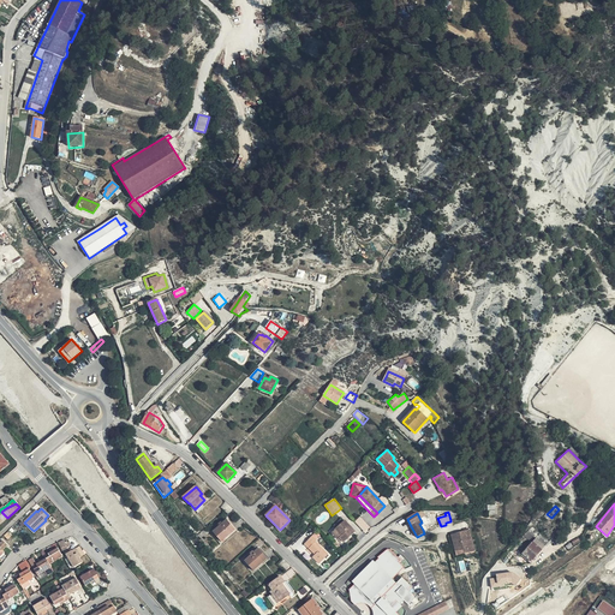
[(236,530),(227,520),(213,532),(221,542),(236,530)]
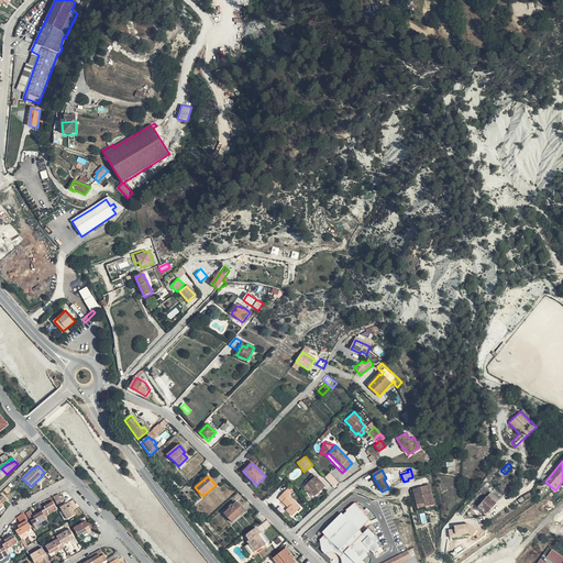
[(311,486),(322,496),(329,488),(318,478),(311,486)]
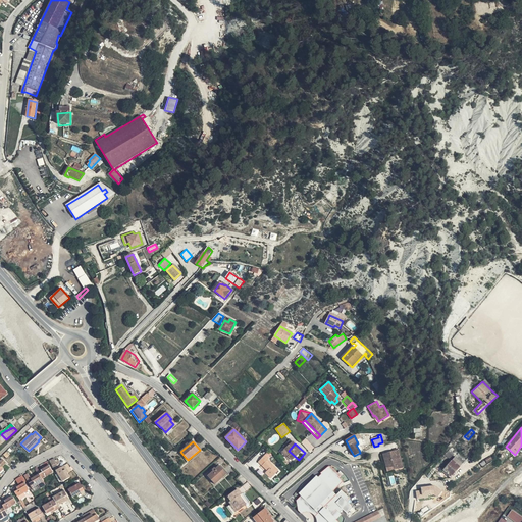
[(398,450),(387,453),(388,455),(384,456),(387,472),(403,468),(398,450)]
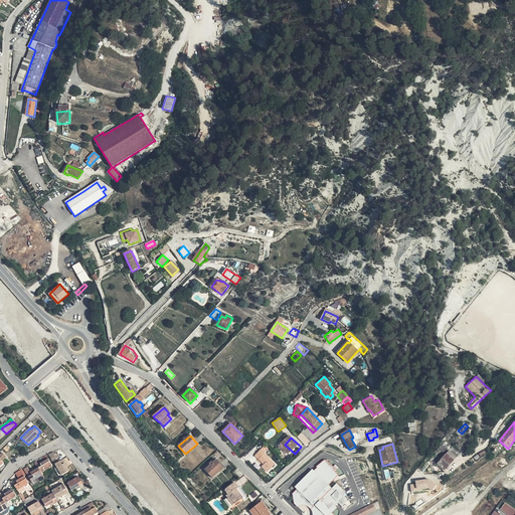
[(291,457),(295,454),(285,445),(283,447),(289,452),(287,453),(291,457)]
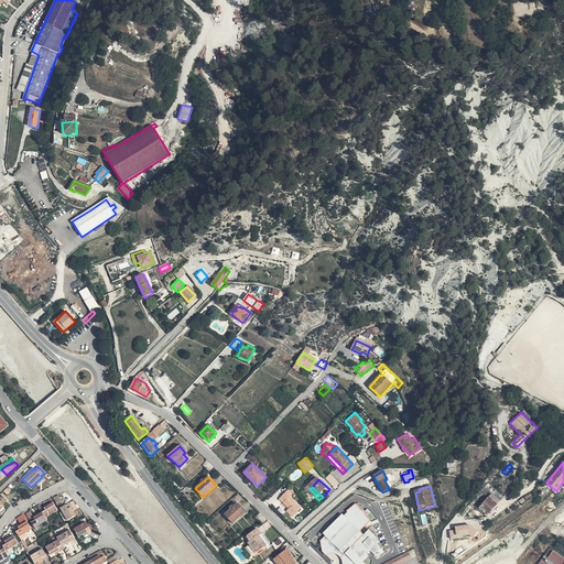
[(280,499),(283,503),(289,509),(288,510),(286,511),(293,517),(301,509),(289,497),(291,496),(286,491),(280,499)]
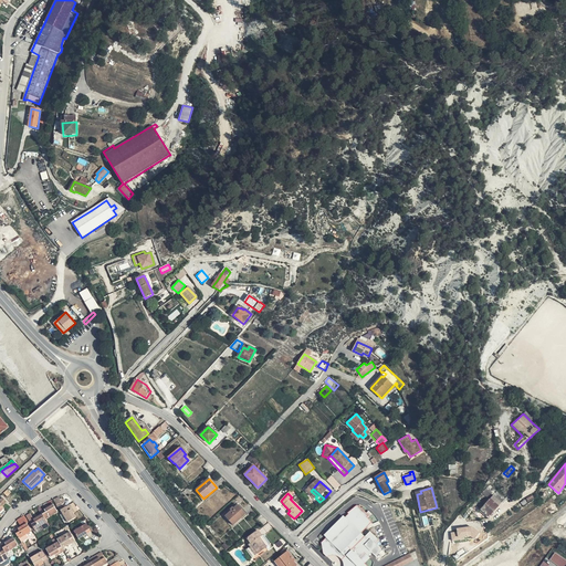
[(502,503),(493,495),(481,510),(489,517),(502,503)]
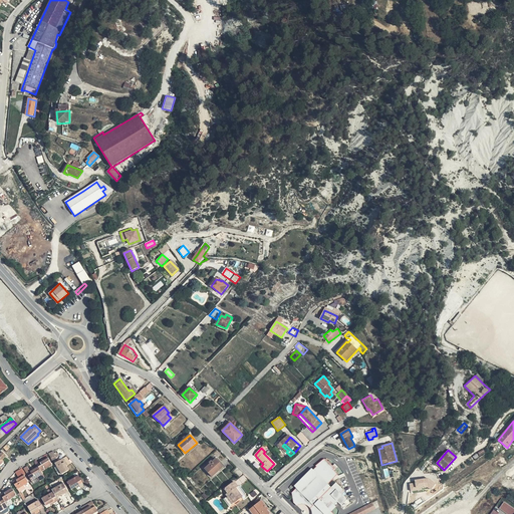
[(52,452),(48,453),(51,461),(55,459),(55,458),(58,456),(57,454),(56,454),(55,452),(54,452),(53,453),(52,452)]
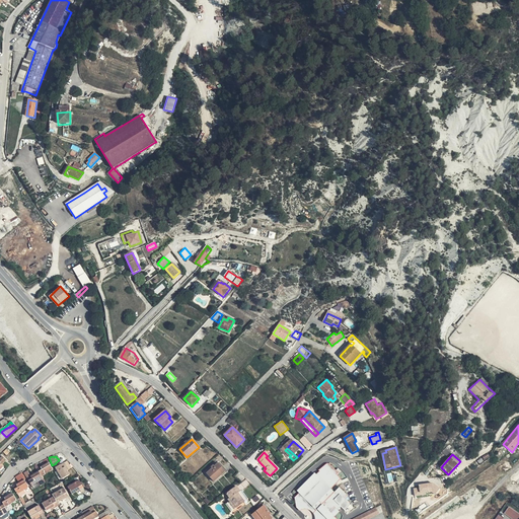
[(67,470),(63,463),(61,464),(60,462),(55,465),(62,478),(69,474),(67,470)]
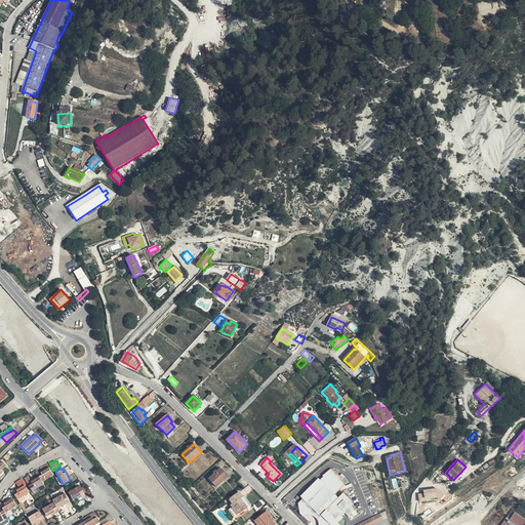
[(48,469),(38,475),(39,477),(42,482),(53,475),(48,469)]
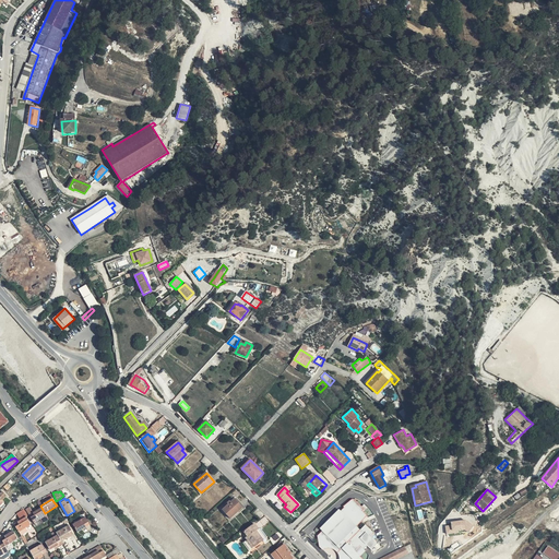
[(242,508),(235,499),(223,510),(230,519),(242,508)]
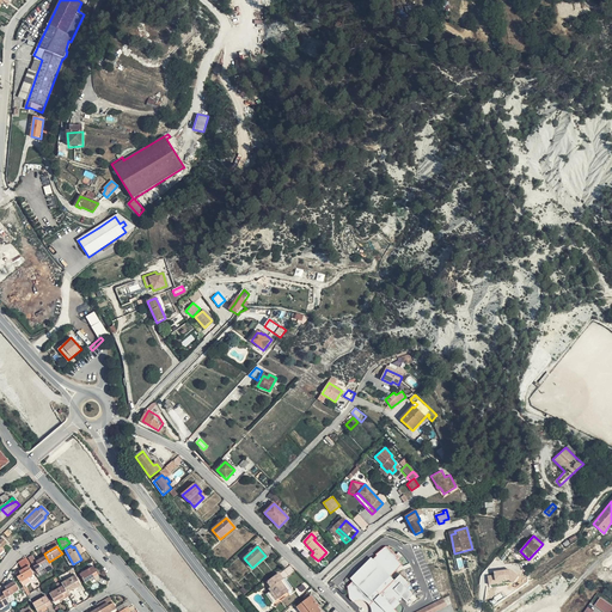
[(371,556),(350,579),(354,581),(353,582),(347,587),(349,599),(360,609),(360,611),(396,611),(393,609),(401,603),(398,600),(402,598),(405,601),(412,595),(404,586),(409,583),(401,574),(395,580),(390,576),(402,564),(397,558),(398,557),(387,546),(384,548),(375,554),(378,556),(373,560),(371,556)]
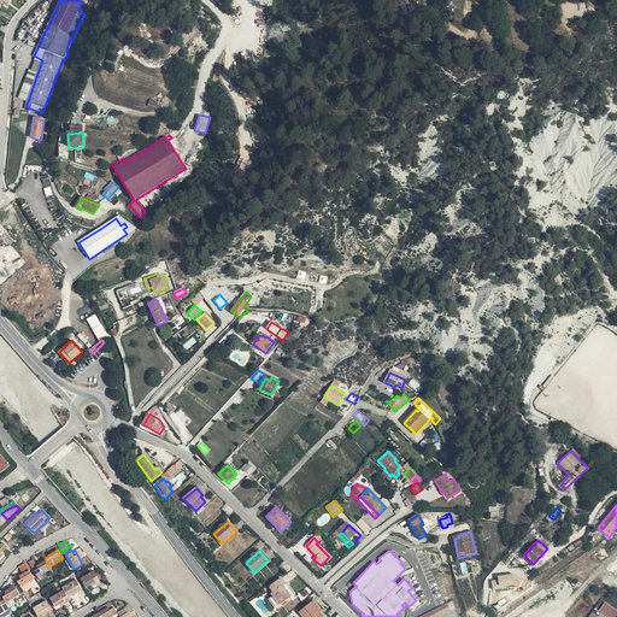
[(47,577),(53,574),(50,566),(46,560),(36,566),(33,560),(28,563),(37,577),(45,573),(47,577)]
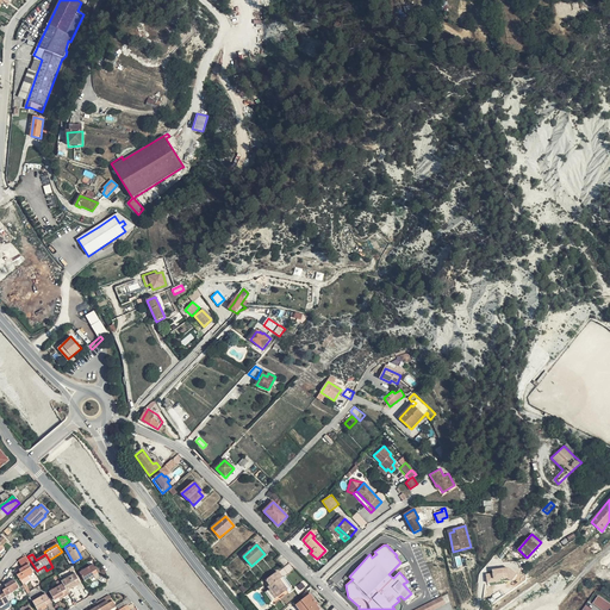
[(18,561),(23,568),(27,565),(24,558),(18,561)]
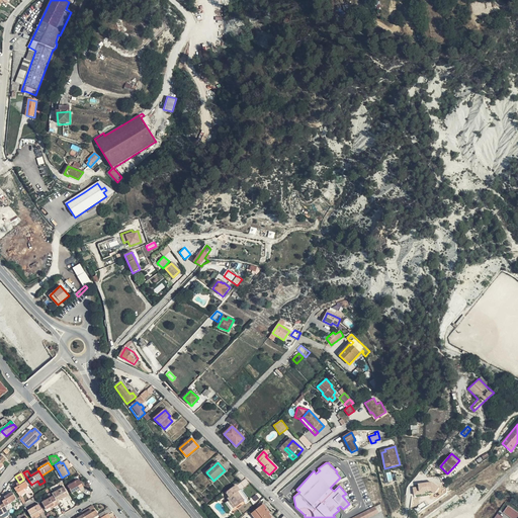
[(72,493),(83,487),(79,479),(67,487),(72,493)]
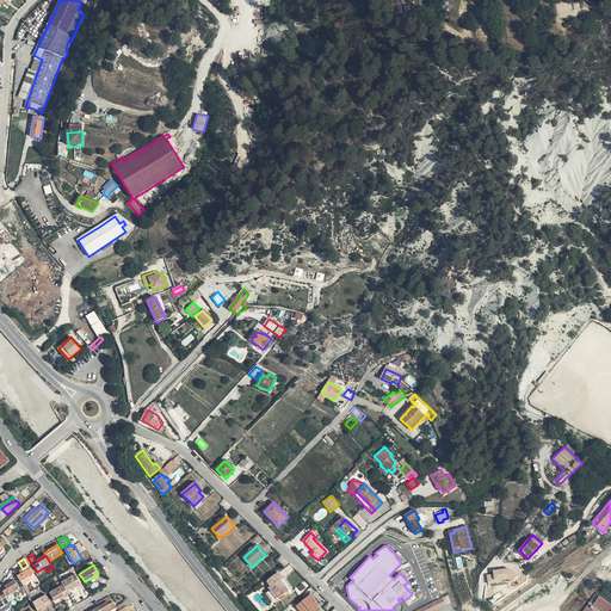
[(23,569),(14,573),(19,582),(22,581),(25,579),(34,574),(28,566),(23,569)]
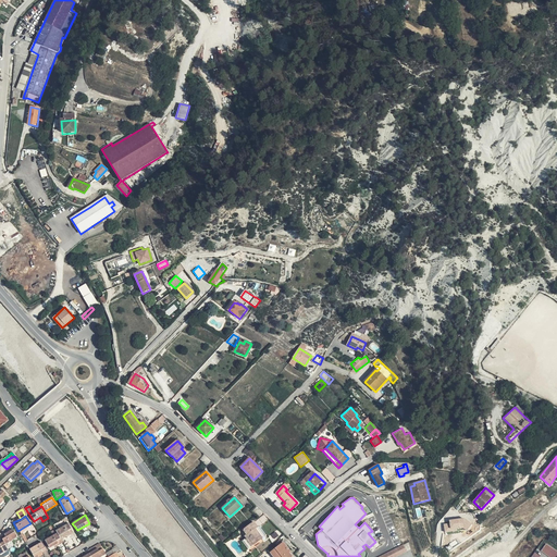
[(258,528),(255,522),(244,530),(247,535),(245,536),(246,539),(243,541),(248,548),(262,539),(256,529),(258,528)]
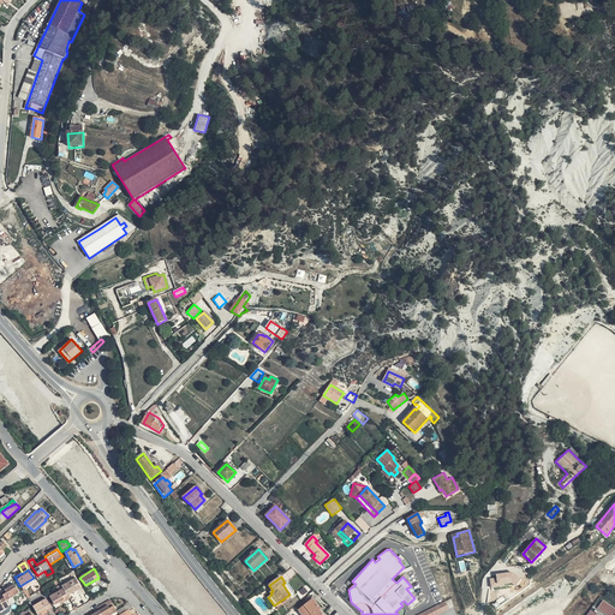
[(63,589),(66,595),(75,590),(81,586),(75,578),(61,586),(63,589)]
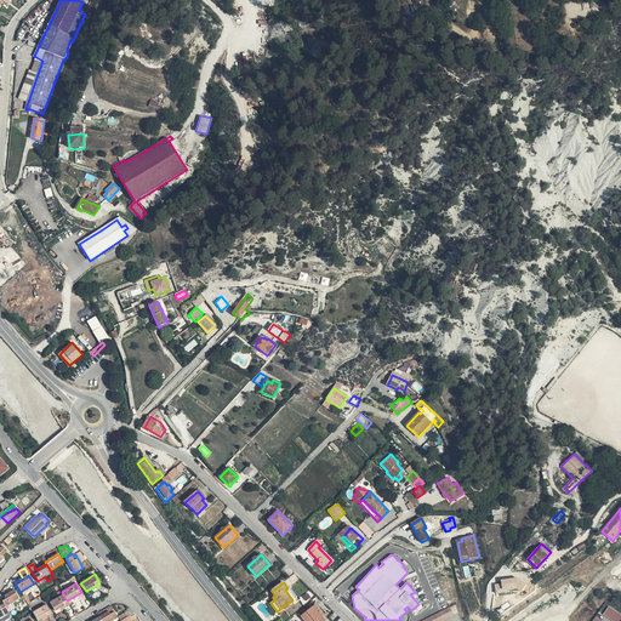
[(15,591),(0,598),(4,604),(6,607),(20,599),(15,591)]
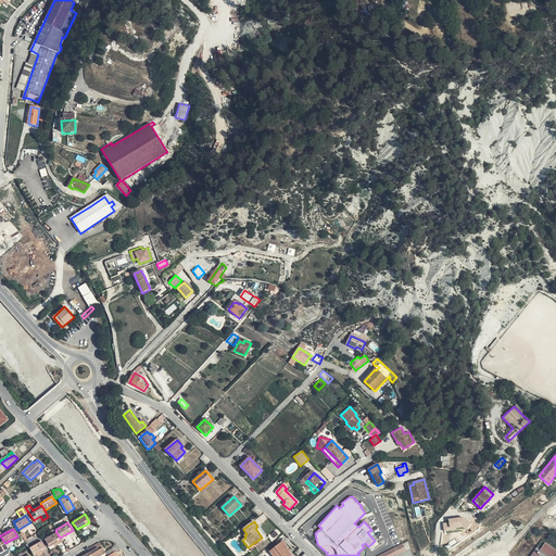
[(59,544),(62,542),(60,538),(57,532),(53,534),(45,540),(50,547),(58,542),(59,544)]
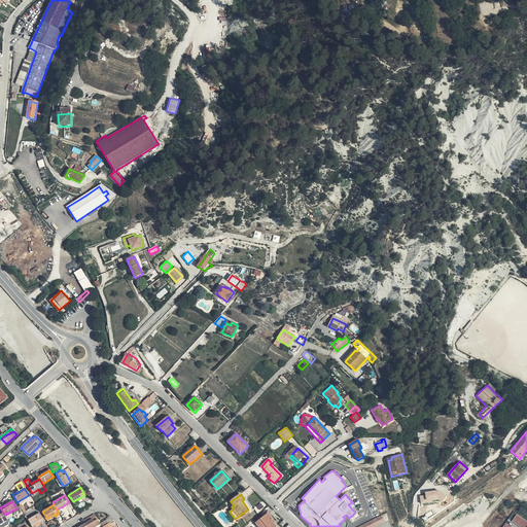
[(39,514),(28,520),(32,526),(35,526),(39,523),(43,521),(39,514)]
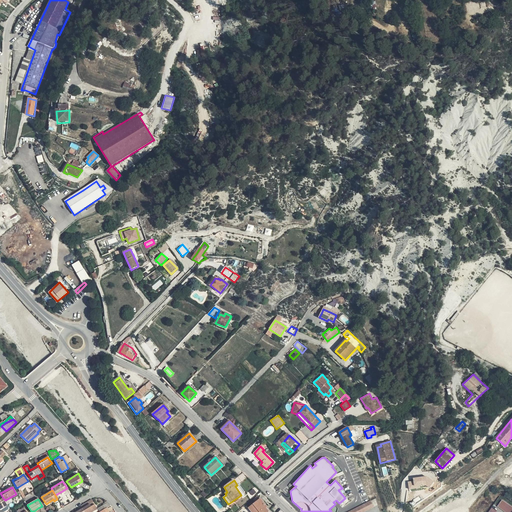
[(265,505),(260,499),(249,508),(252,511),(267,511),(268,511),(264,506),(265,505)]
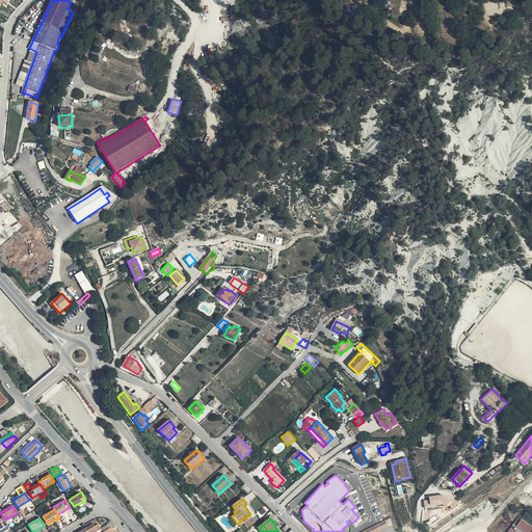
[(378,531),(393,525),(390,519),(384,522),(378,525),(364,531),(378,531)]
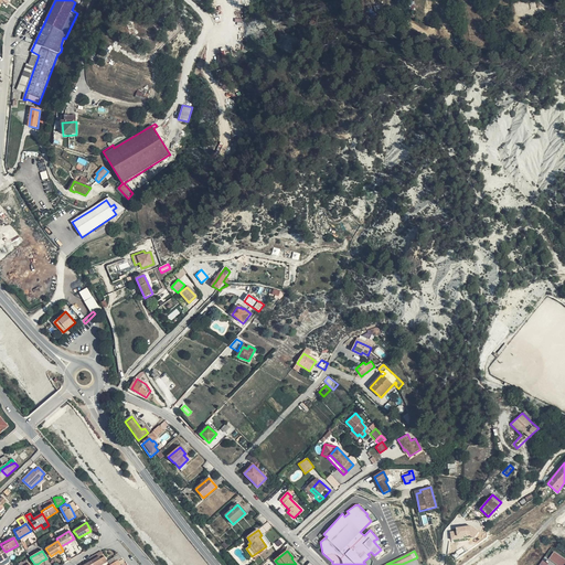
[(103,554),(100,552),(87,560),(88,561),(89,562),(103,554)]
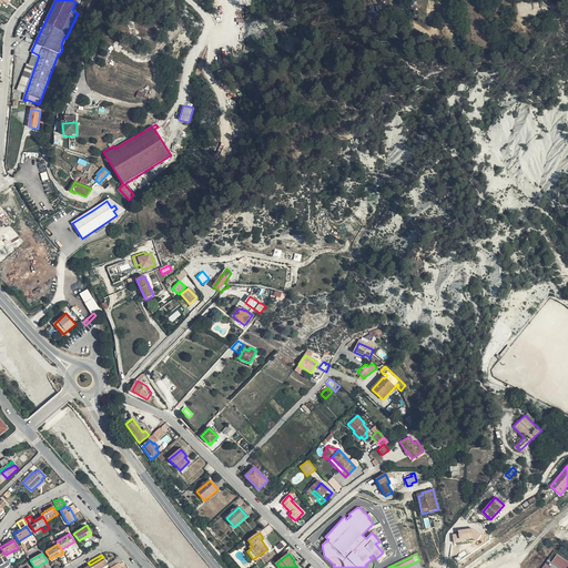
[(553,561),(558,566),(564,560),(557,555),(553,561)]
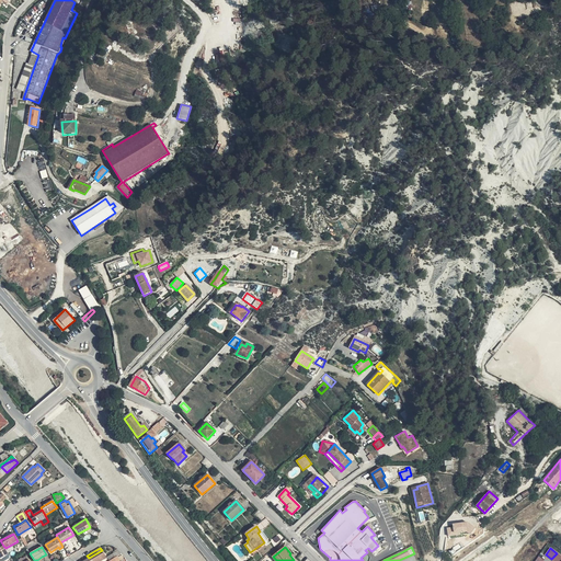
[(106,558),(102,550),(89,558),(90,560),(101,560),(102,560),(106,558)]
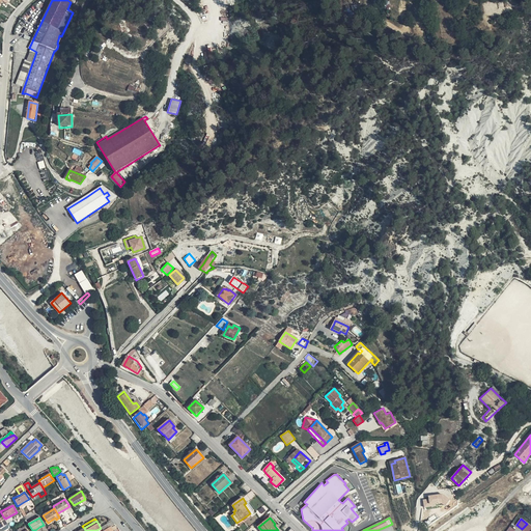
[(114,524),(111,521),(102,527),(104,530),(114,524)]
